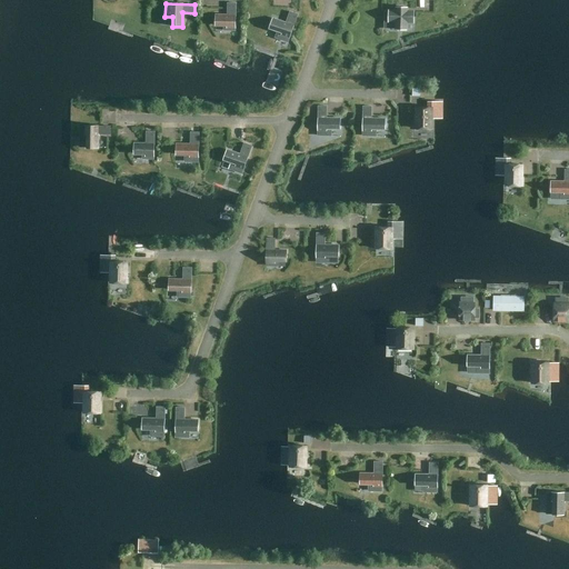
[(215,26),(225,26),(225,30),(235,30),(236,3),(227,3),(227,16),(216,15),(215,26)]
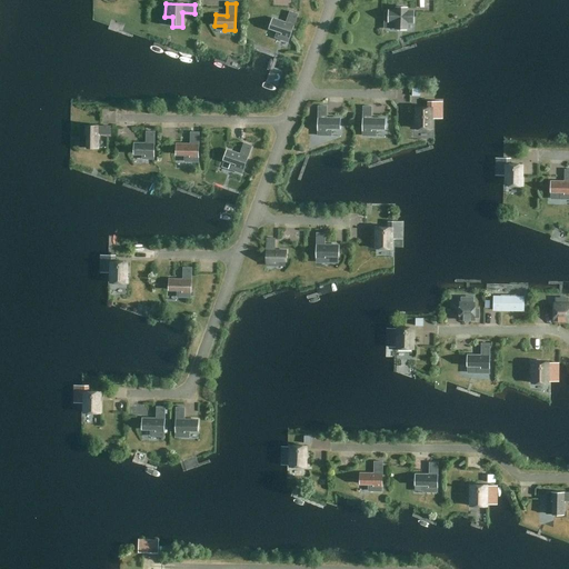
[(389,11),(385,11),(385,17),(388,17),(388,22),(396,22),(395,29),(406,29),(406,22),(413,22),(413,11),(407,11),(407,8),(396,8),(396,11),(389,10),(389,11)]
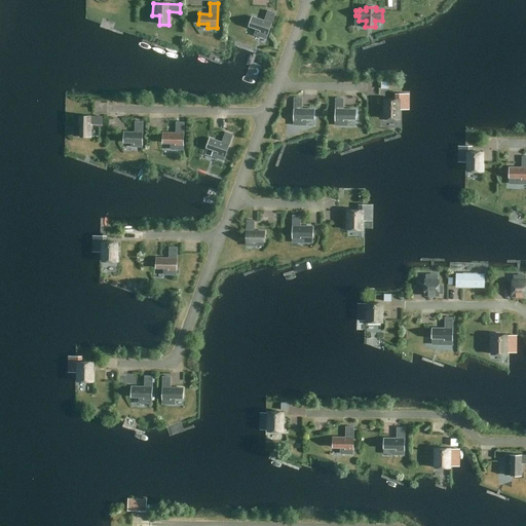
[(267,10),(264,22),(252,16),(249,26),(257,29),(255,35),(266,39),(275,13),(267,10)]
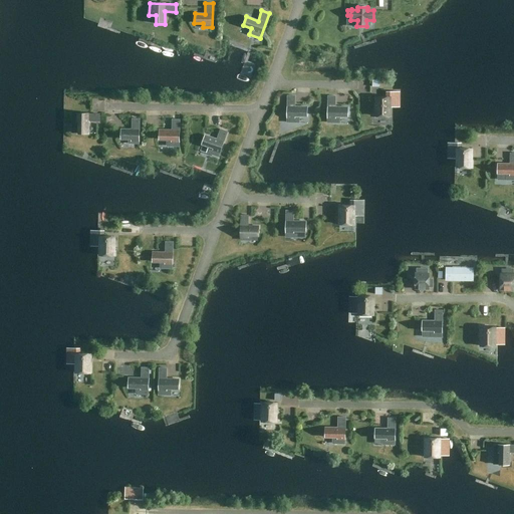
[(390,91),(386,91),(386,97),(375,97),(375,114),(377,114),(377,117),(388,117),(388,114),(390,114),(390,91)]
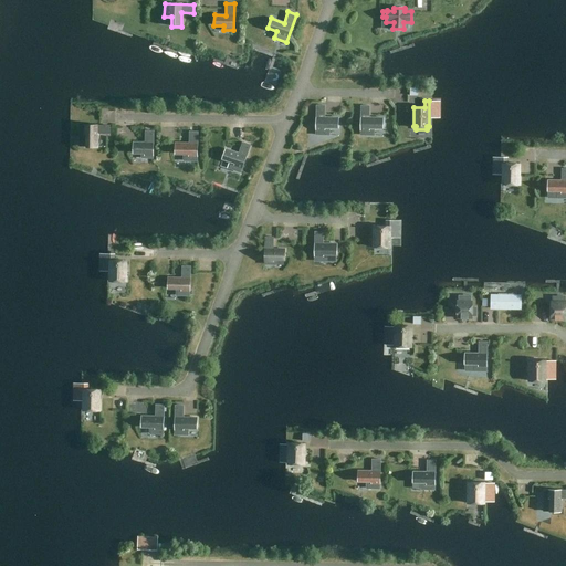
[(338,128),(338,118),(324,117),(324,106),(316,106),(315,135),(328,135),(328,128),(338,128)]
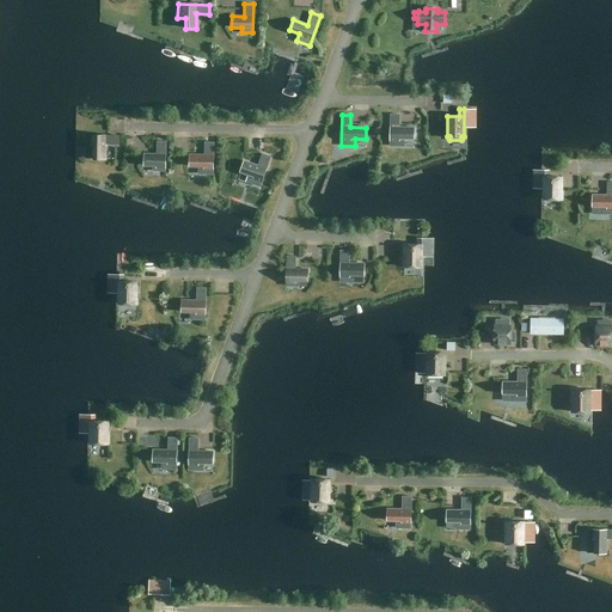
[(404,146),(404,139),(414,139),(414,128),(399,128),(399,115),(390,115),(390,146),(404,146)]
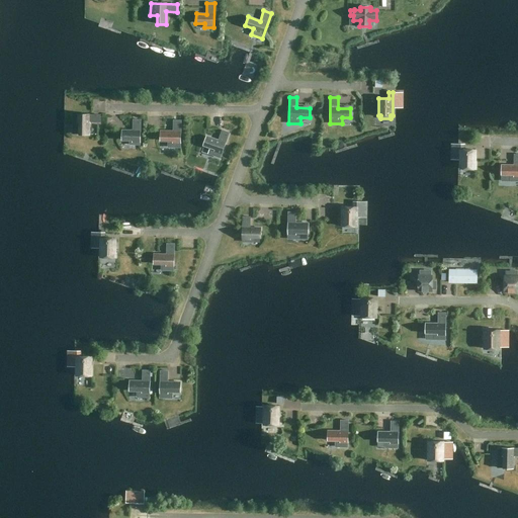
[(73,126),(80,126),(80,136),(89,136),(89,122),(100,122),(100,115),(74,114),(73,126)]
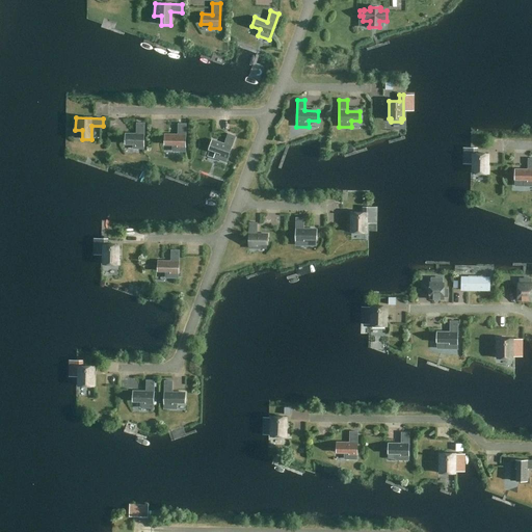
[(125,143),(133,143),(133,149),(143,149),(144,124),(136,124),(136,134),(125,134),(125,143)]
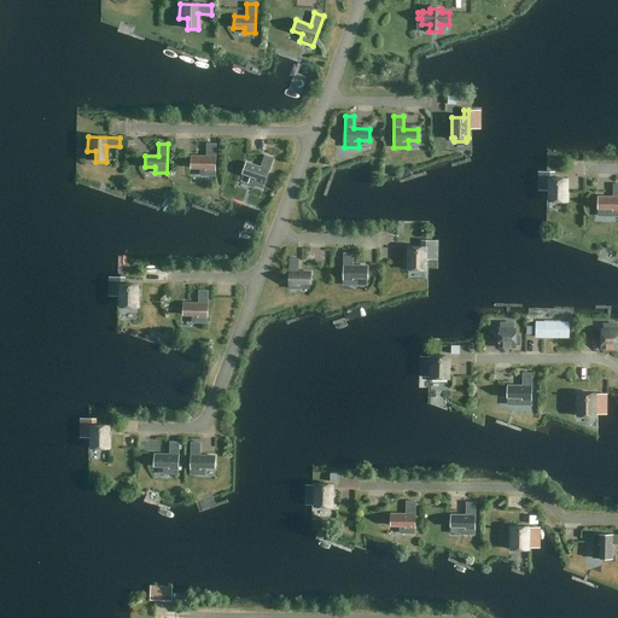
[(191,157),(191,168),(200,168),(200,175),(215,176),(216,144),(207,144),(207,157),(191,157)]
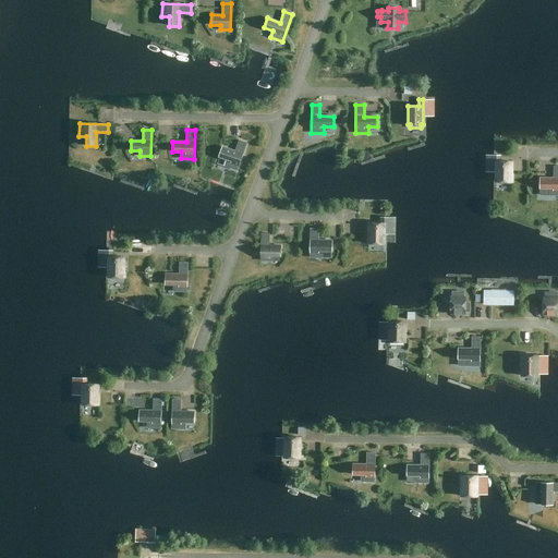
[(239,141),(235,152),(222,147),(219,157),(228,159),(225,166),(238,170),(246,143),(239,141)]
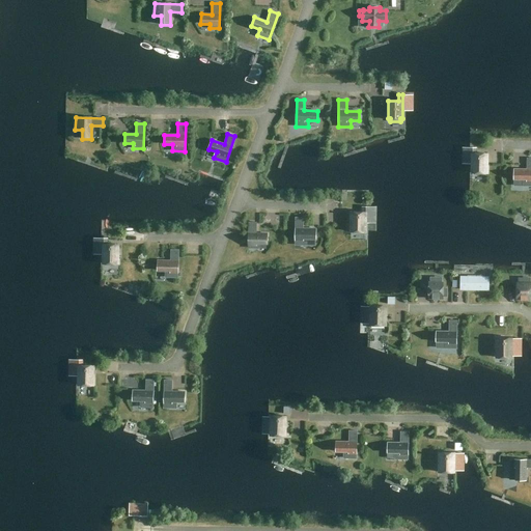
[(472,172),(474,172),(474,173),(484,174),(484,172),(486,172),(486,154),(476,154),(476,148),(472,148),(472,172)]
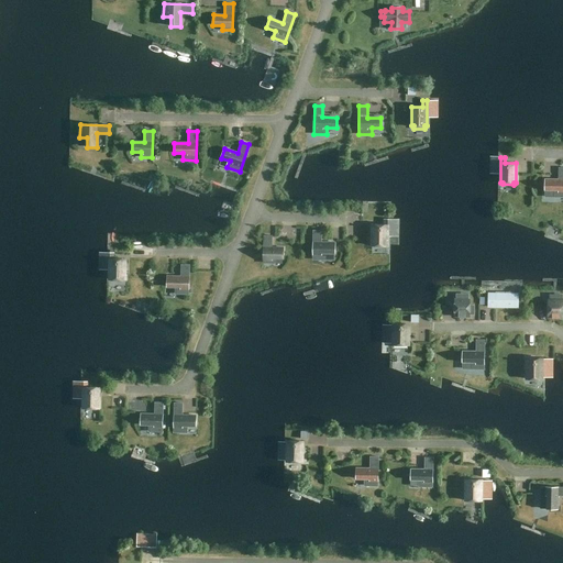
[(544,179),(544,189),(553,190),(553,197),(562,197),(562,167),(559,168),(559,180),(544,179)]
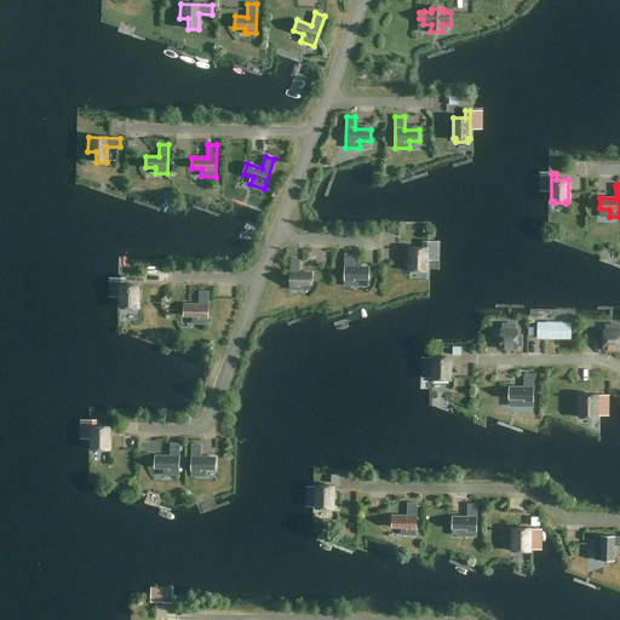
[(409,269),(412,269),(412,271),(424,271),(424,269),(426,270),(428,242),(423,242),(423,248),(409,248),(409,269)]
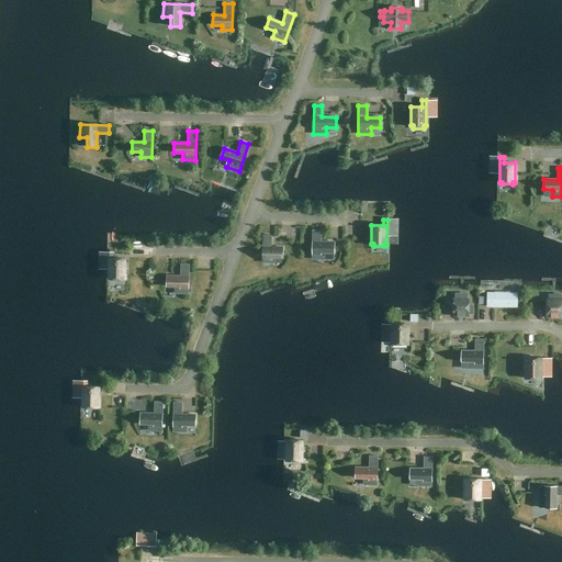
[(313,231),(312,259),(325,259),(325,253),(334,253),(335,243),(321,243),(321,231),(313,231)]
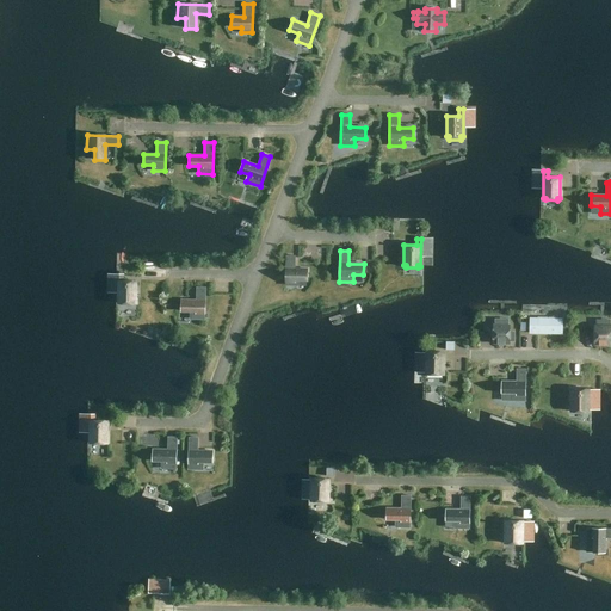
[(285,285),(297,285),(297,281),(307,281),(307,270),(295,270),(295,257),(287,257),(285,285)]
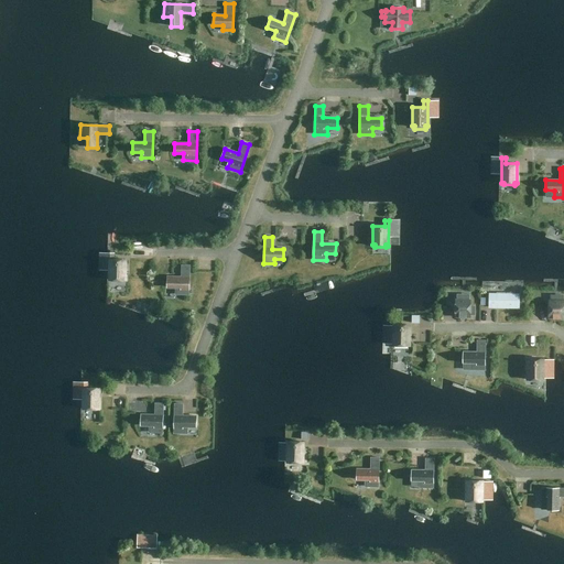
[(109,253),(109,281),(122,281),(126,281),(126,260),(114,260),(114,253),(109,253)]
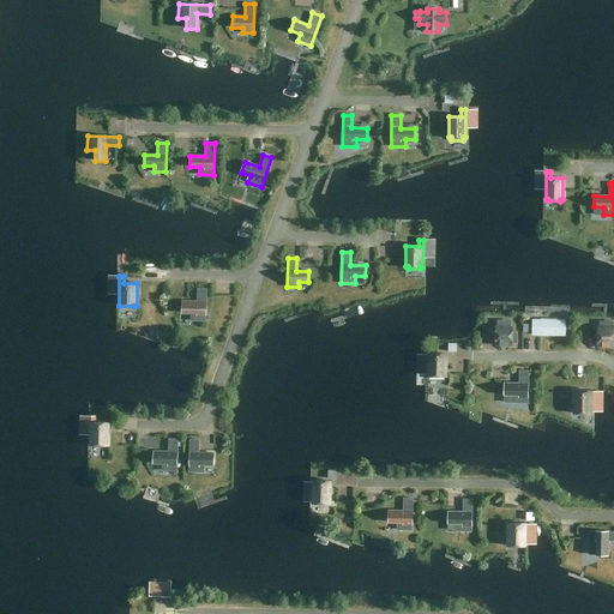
[(181,313),(192,313),(191,320),(205,320),(206,289),(198,289),(197,302),(182,301),(181,313)]
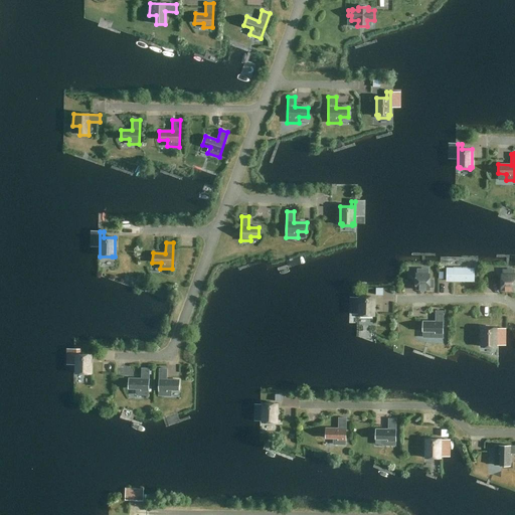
[(453,268),(453,269),(447,269),(447,281),(473,282),(474,270),(470,269),(470,268),(453,268)]
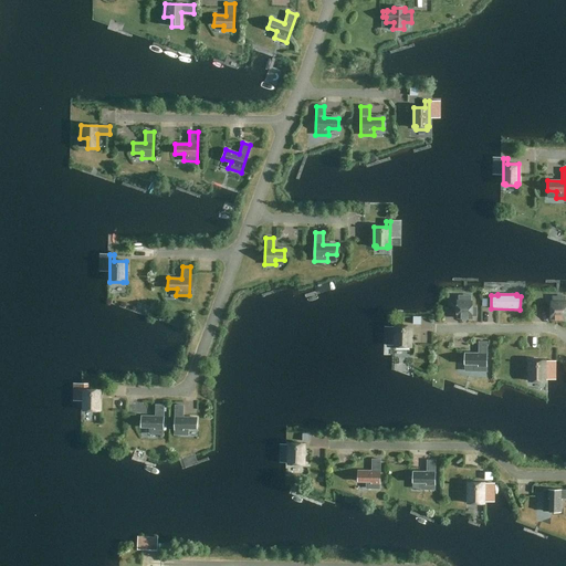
[(457,302),(457,317),(461,317),(461,318),(468,320),(468,317),(472,317),(472,316),(477,316),(477,307),(472,307),(472,302),(457,302)]
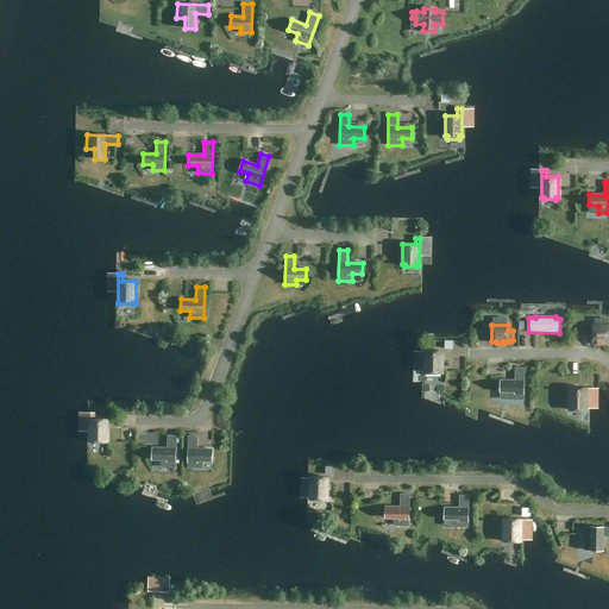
[(608,325),(594,326),(592,343),(597,343),(597,344),(604,345),(604,343),(608,343),(608,341),(608,340),(608,325)]
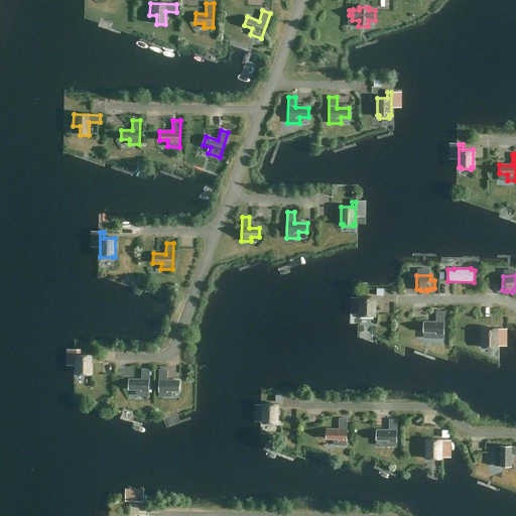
[(360,314),(362,314),(362,316),(372,316),(372,315),(374,315),(375,297),(360,297),(360,314)]
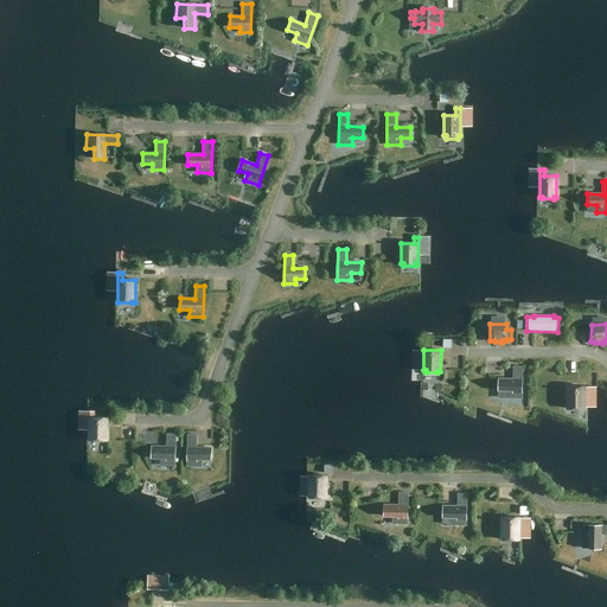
[(498,379),(498,390),(508,390),(508,397),(522,398),(522,366),(513,366),(513,379),(498,379)]
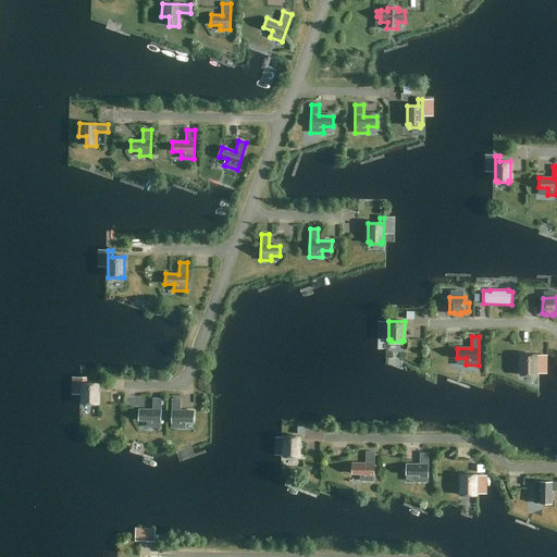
[(536,355),(521,355),(521,373),(523,373),(523,375),(534,375),(534,373),(536,373),(536,355)]
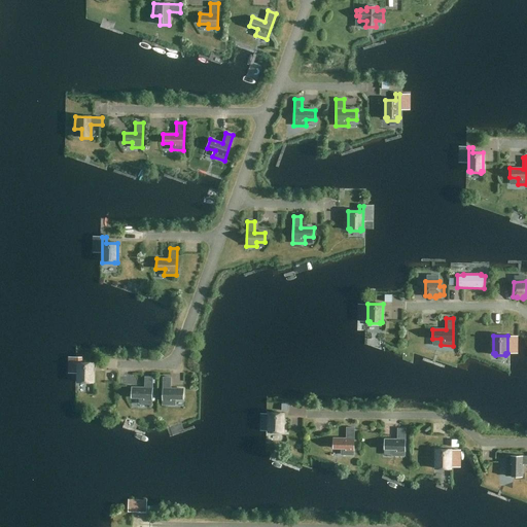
[(78,357),(77,381),(77,383),(79,383),(80,383),(91,383),(93,383),(93,363),(81,363),(81,357),(78,357)]
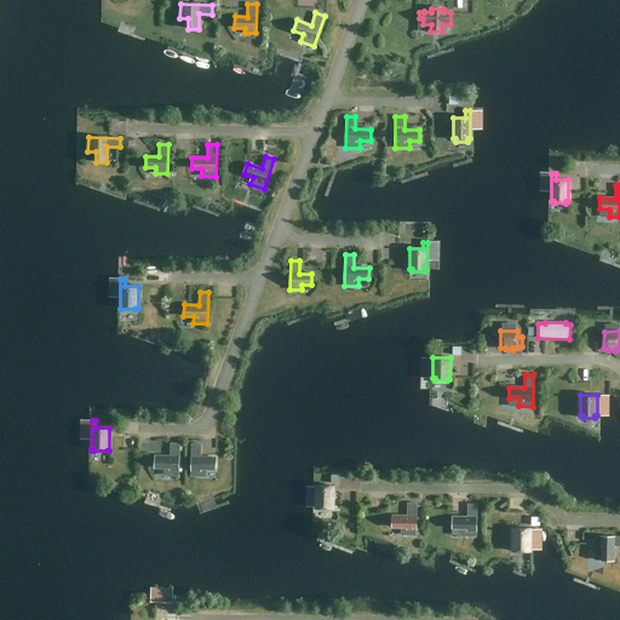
[(154,468),(165,468),(165,475),(178,476),(179,443),(171,443),(170,457),(155,457),(154,468)]
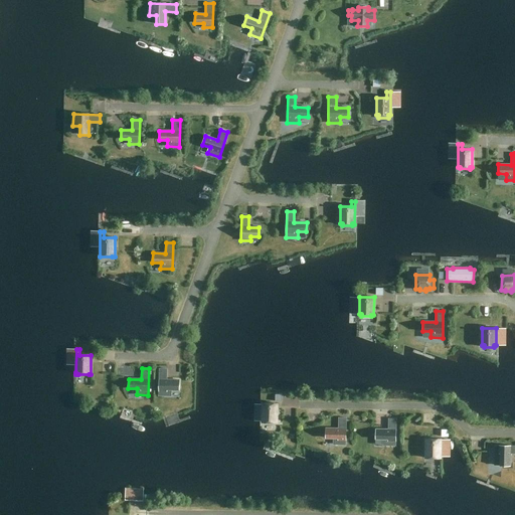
[(170,389),(179,389),(179,380),(166,380),(167,369),(159,369),(158,395),(170,395),(170,389)]
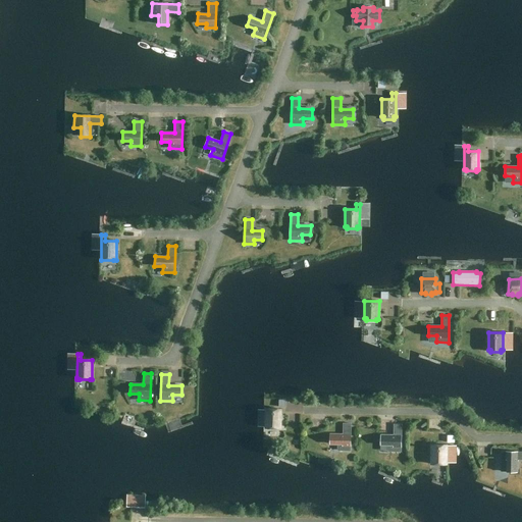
[(280,409),(265,409),(265,426),(267,426),(267,428),(277,428),(277,426),(280,426),(280,409)]
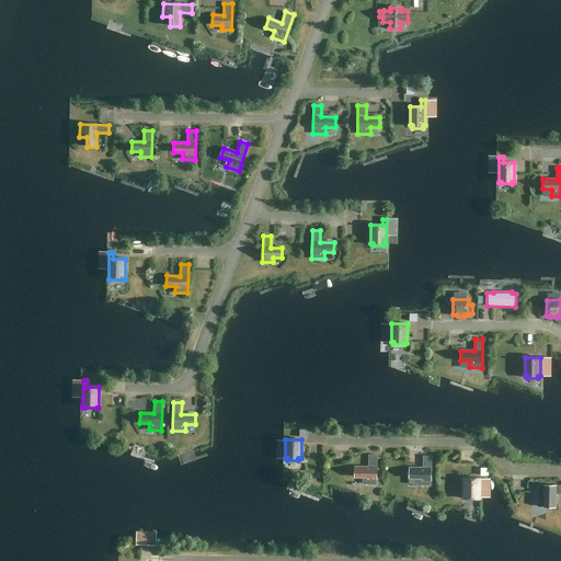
[(364,477),(364,483),(377,484),(377,455),(369,455),(368,467),(355,467),(355,477),(364,477)]
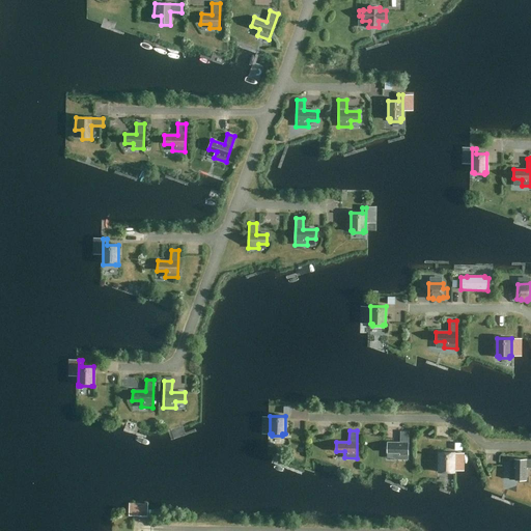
[(395,452),(395,458),(408,459),(409,431),(400,431),(400,443),(387,443),(387,452),(395,452)]
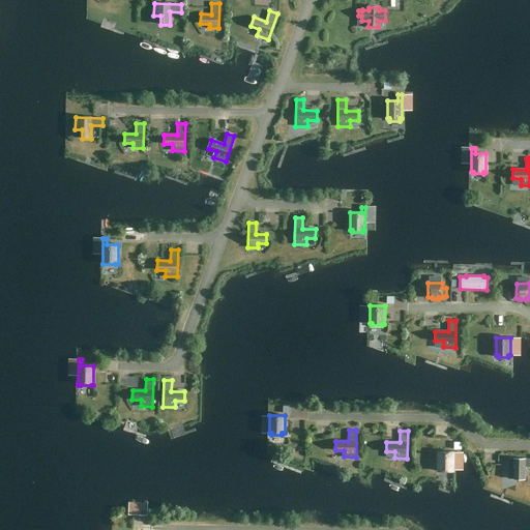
[(450,470),(452,470),(453,451),(438,451),(438,470),(440,470),(440,472),(450,472),(450,470)]
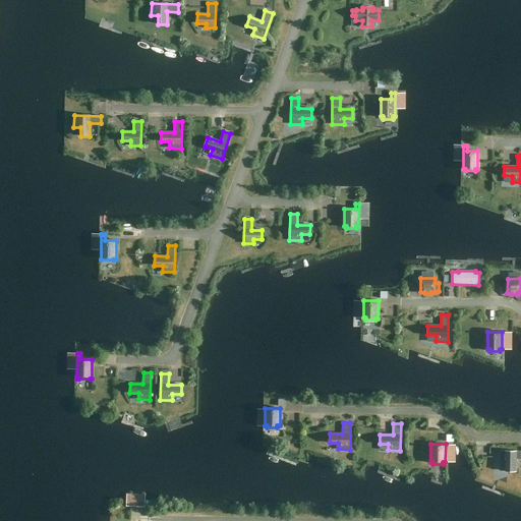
[(520,460),(495,460),(496,477),(520,478),(520,460)]
